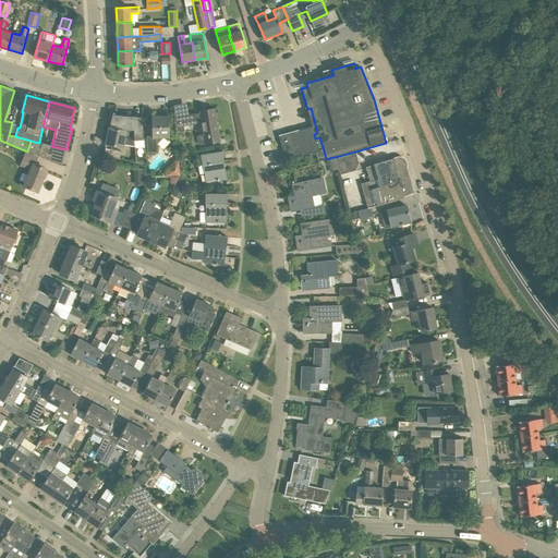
[(202,122),(204,134),(198,135),(199,144),(220,141),(215,109),(207,110),(207,111),(187,114),(174,117),(176,132),(184,130),(183,125),(202,122)]
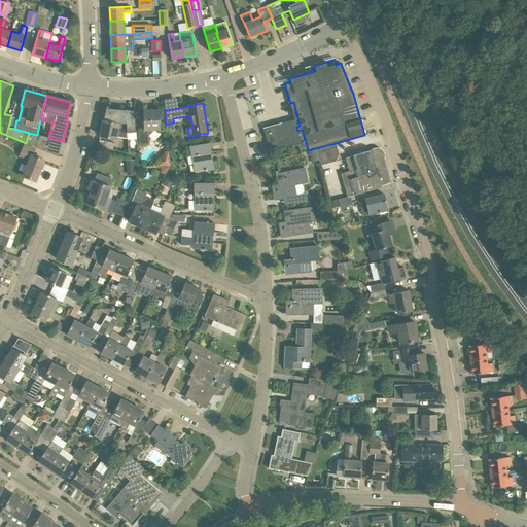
[(134,111),(106,109),(104,117),(105,118),(104,120),(114,124),(119,125),(127,124),(128,133),(136,132),(134,110),(134,111)]
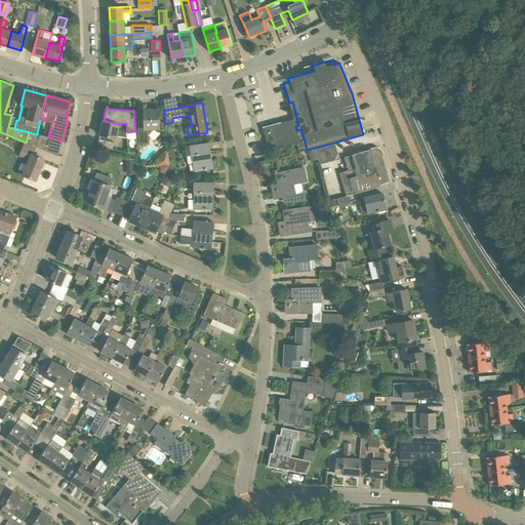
[(159,110),(144,111),(145,127),(138,128),(138,145),(149,144),(149,128),(159,127),(159,110)]
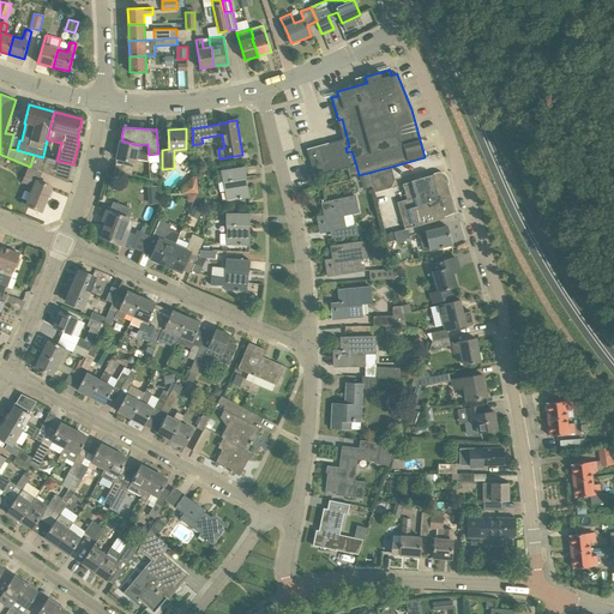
[(148,144),(139,145),(133,144),(121,140),(119,150),(118,158),(134,162),(136,156),(149,160),(149,156),(149,155),(148,144)]
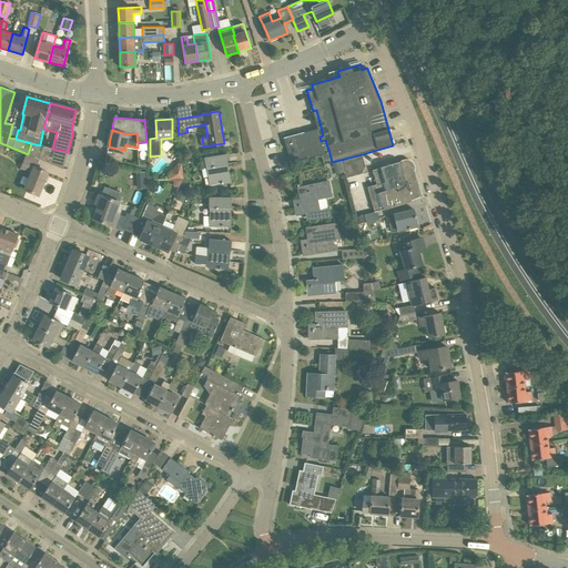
[(323,135),(322,131),(287,141),(294,163),(321,155),(324,164),(332,162),(330,153),(327,146),(325,140),(321,141),(320,137),(323,135)]
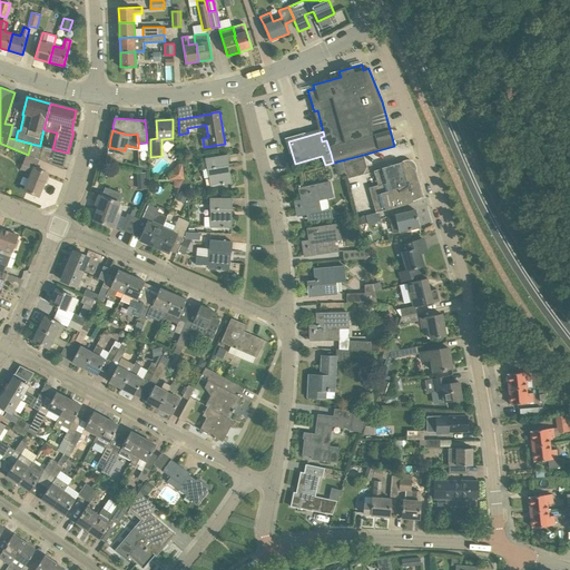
[(31,144),(28,155),(40,160),(43,146),(40,145),(40,146),(31,144)]
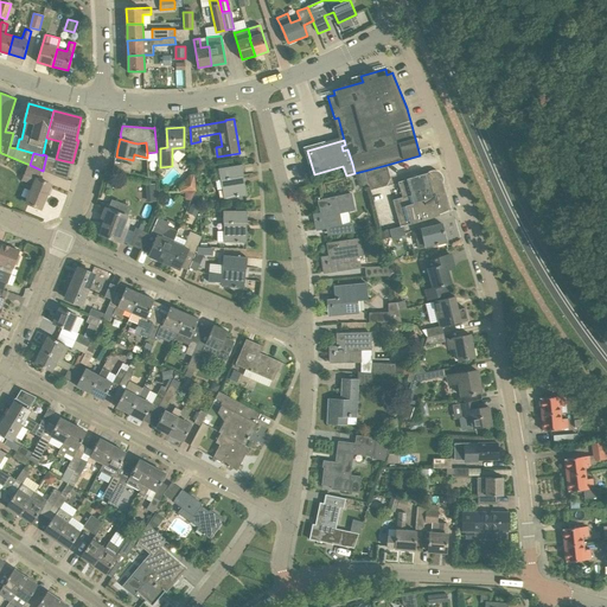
[(132,165),(115,161),(113,170),(131,173),(132,165)]
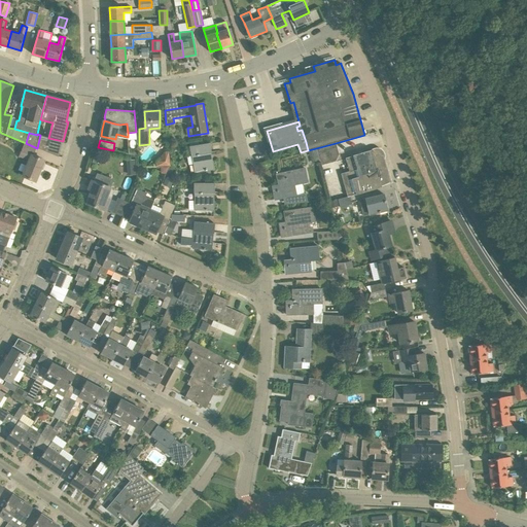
[(316,148),(317,152),(319,163),(320,166),(336,162),(339,154),(337,147),(336,143),(316,148)]
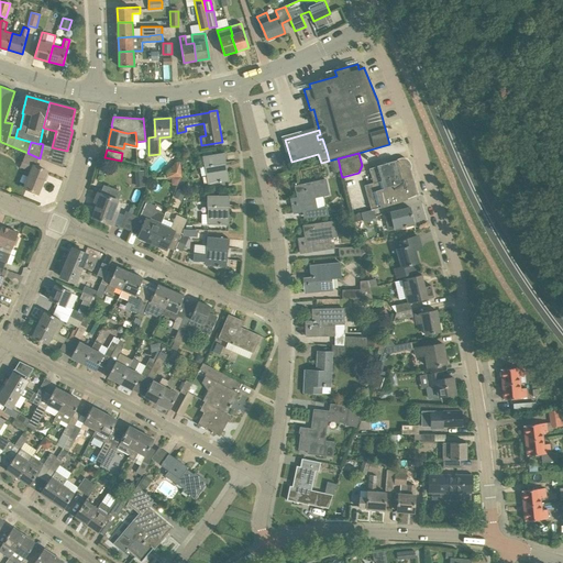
[(34,166),(37,159),(26,154),(21,166),(32,172),(24,188),(39,194),(47,172),(34,166)]
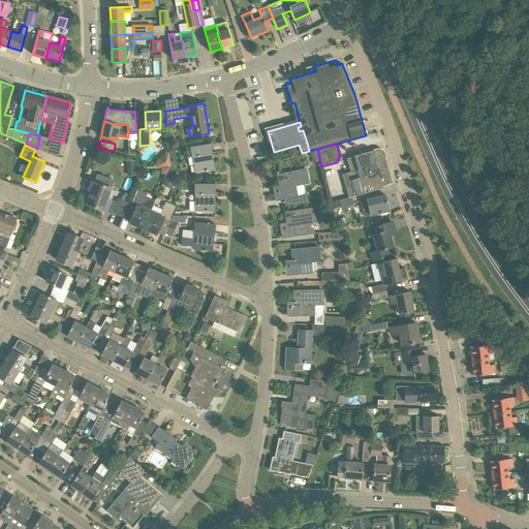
[(212,145),(192,147),(193,156),(194,156),(196,174),(215,170),(212,153),(213,153),(212,145)]
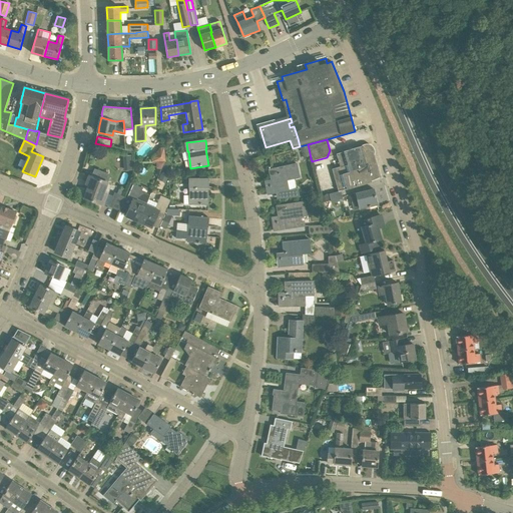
[(332,169),(338,191),(341,191),(347,189),(361,185),(372,182),(372,181),(374,180),(373,179),(380,177),(381,178),(373,149),(372,149),(372,150),(364,153),(361,146),(345,151),(336,154),(340,167),(332,169)]
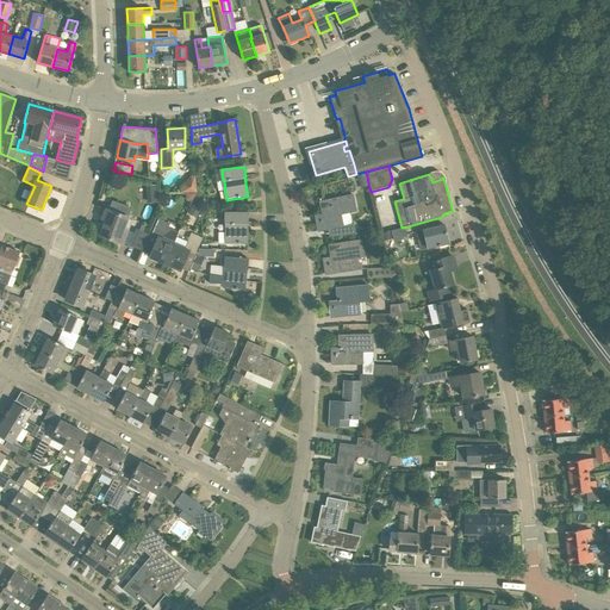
[(195,175),(191,175),(180,187),(180,193),(186,193),(195,192),(197,192),(195,175)]
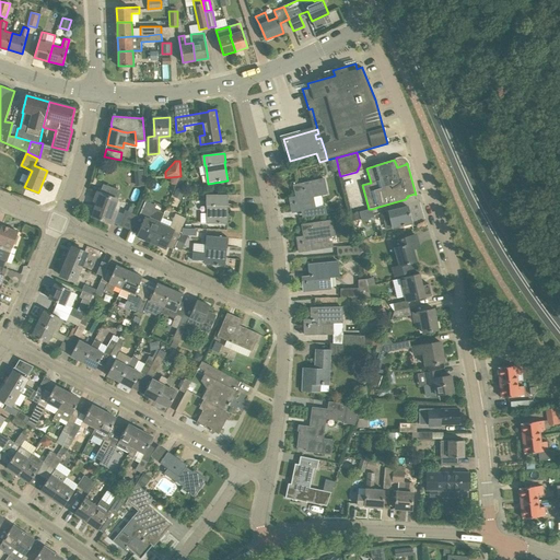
[(324,178),(294,185),(298,201),(290,202),(292,212),(316,208),(317,216),(326,214),(324,205),(315,207),(313,197),(327,194),(324,178)]
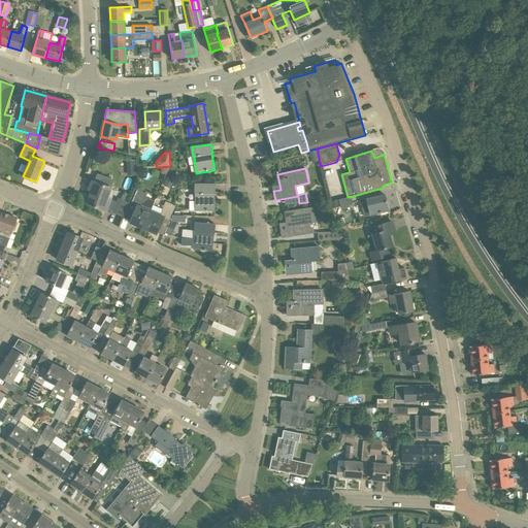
[(111,179),(97,173),(94,182),(93,182),(90,190),(92,191),(88,204),(105,210),(110,199),(105,197),(108,187),(111,179)]
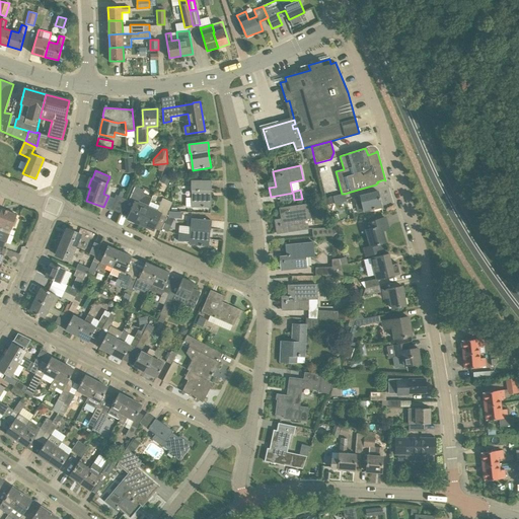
[(163,175),(160,182),(167,186),(170,178),(163,175)]
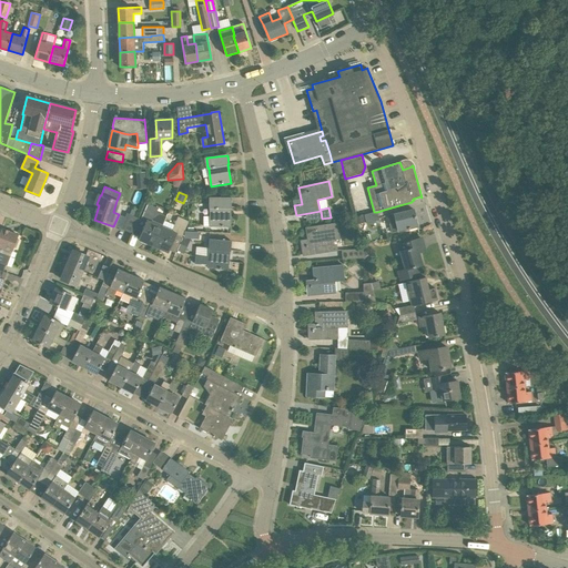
[(232,198),(210,198),(210,208),(210,217),(203,217),(203,226),(210,226),(231,226),(230,208),(232,208),(232,198)]
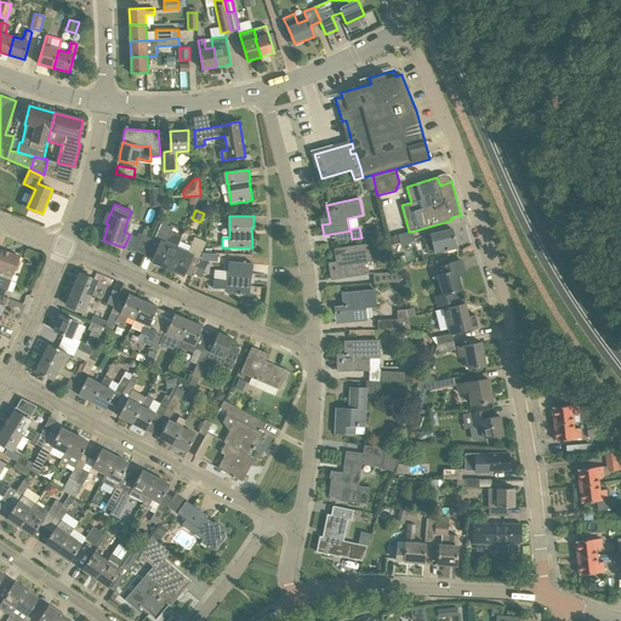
[(161,244),(152,262),(169,269),(180,241),(182,237),(171,232),(172,228),(161,223),(154,240),(161,244)]
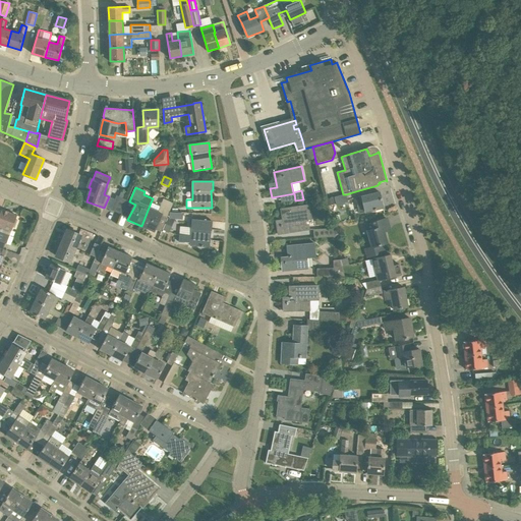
[(380,191),(356,197),(360,214),(384,208),(380,191)]
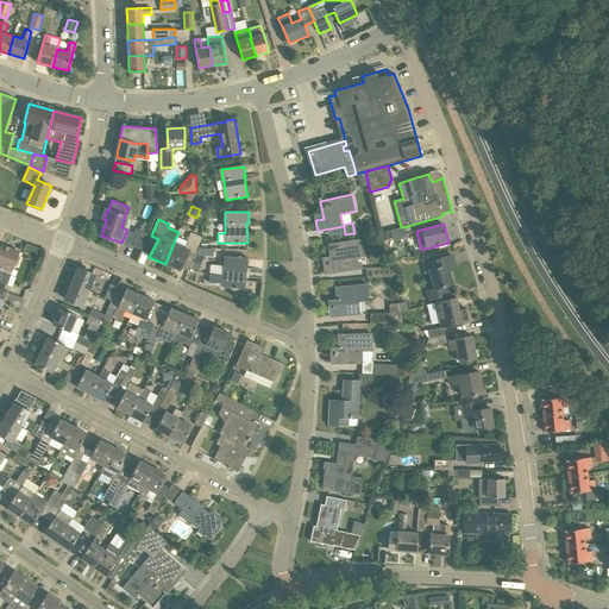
[(405,227),(401,227),(390,231),(393,239),(407,236),(405,227)]
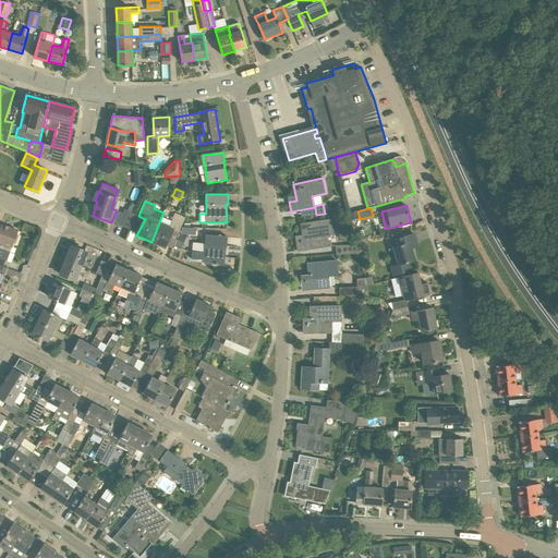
[(130,230),(136,215),(128,210),(121,226),(130,230)]
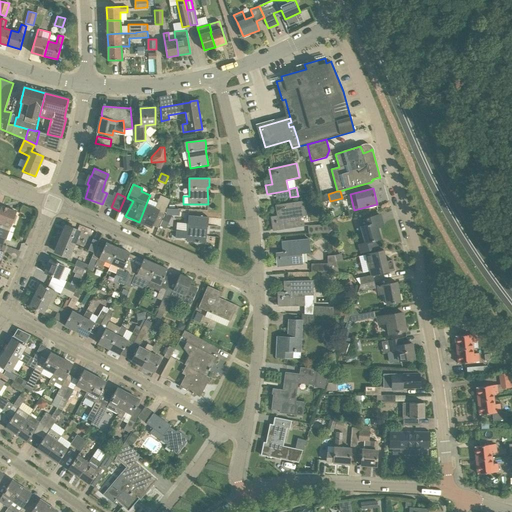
[(327,194),(320,196),(321,202),(329,200),(327,194)]
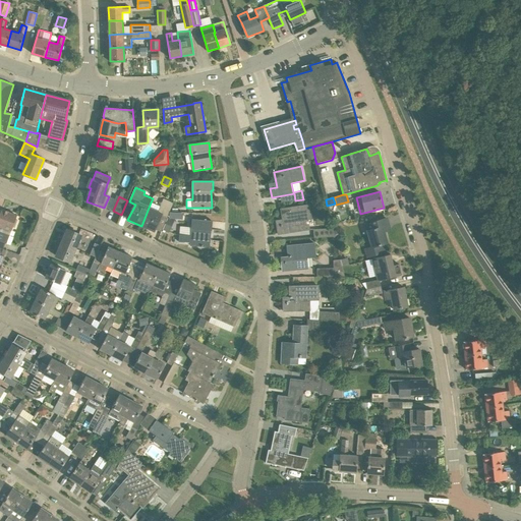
[(141,226),(155,231),(161,215),(167,218),(173,203),(164,198),(161,207),(151,203),(141,226)]
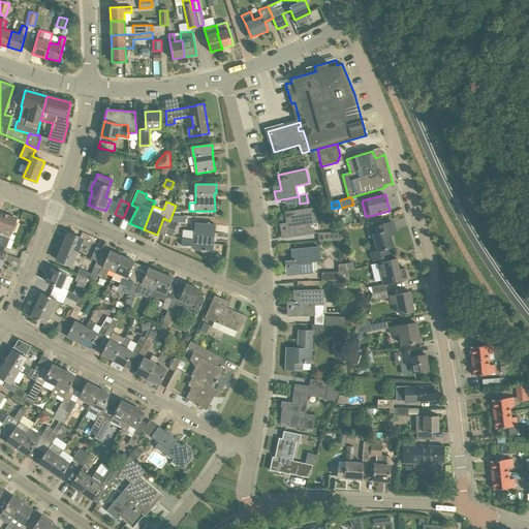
[(313,208),(286,212),(288,227),(281,228),(282,238),(314,234),(313,223),(315,222),(313,208)]
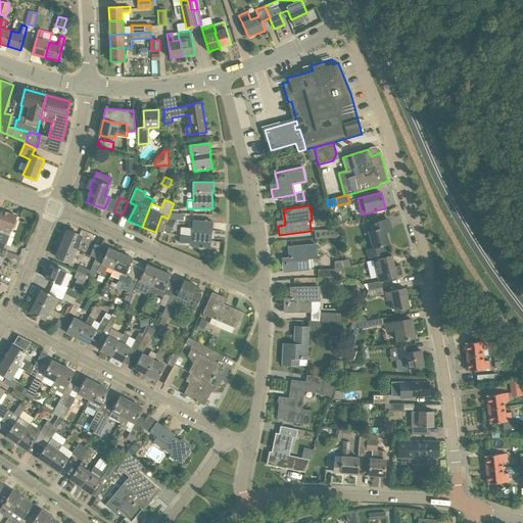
[(17,217),(9,214),(9,212),(3,210),(2,211),(2,210),(0,216),(0,232),(1,233),(3,229),(11,232),(13,228),(15,229),(17,221),(15,220),(17,217)]
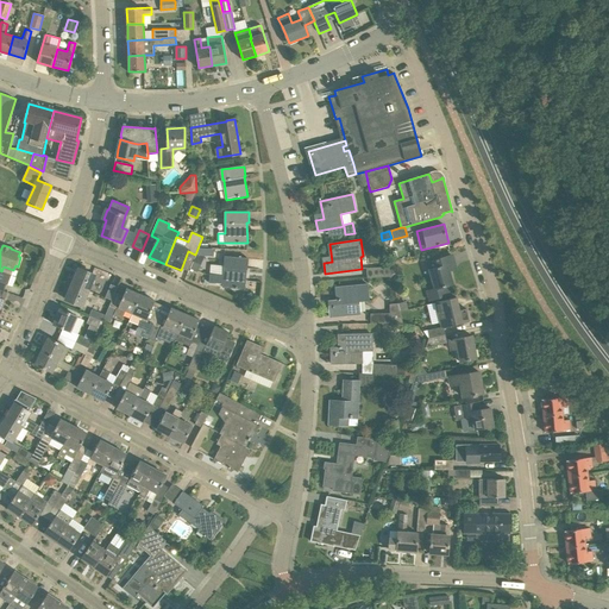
[(196,255),(190,269),(198,271),(203,258),(196,255)]
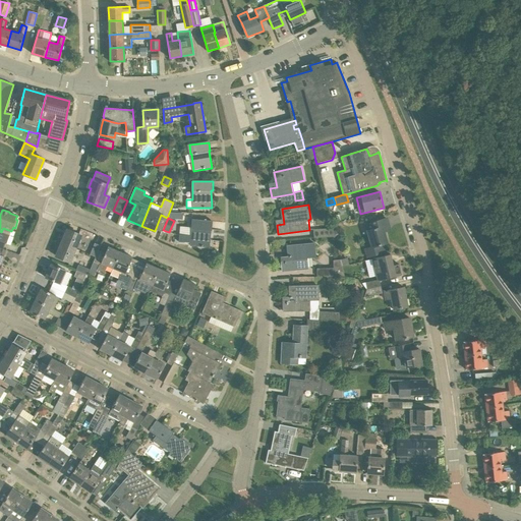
[(383,227),(388,225),(386,218),(366,224),(368,230),(367,231),(371,246),(364,248),(366,257),(387,251),(385,244),(388,243),(383,227)]
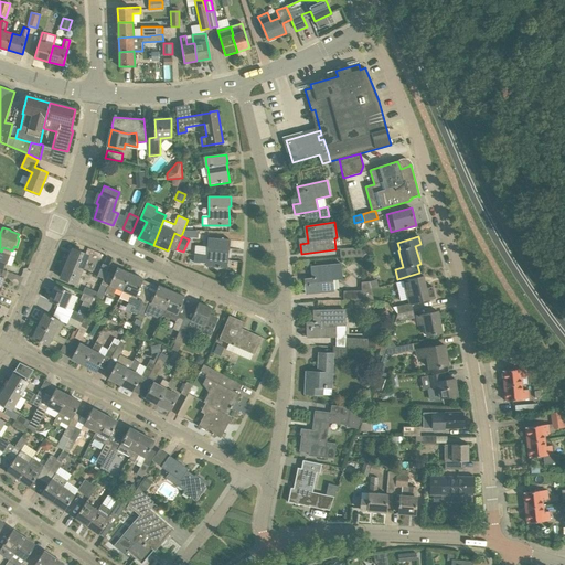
[(228,249),(230,249),(231,240),(209,238),(209,248),(209,256),(194,255),(194,263),(208,264),(206,267),(226,268),(228,249)]
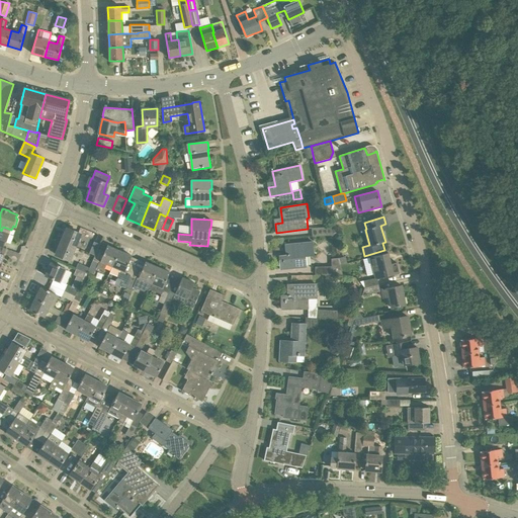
[(331,227),(311,229),(312,237),(333,236),(331,227)]
